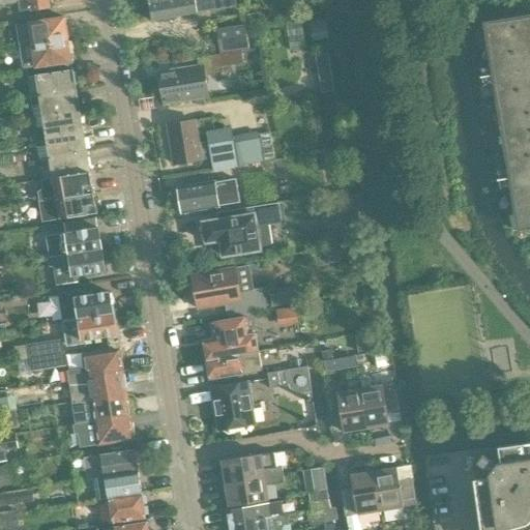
[(0,0),(0,4),(19,2),(20,12),(51,7),(49,0),(0,0)]
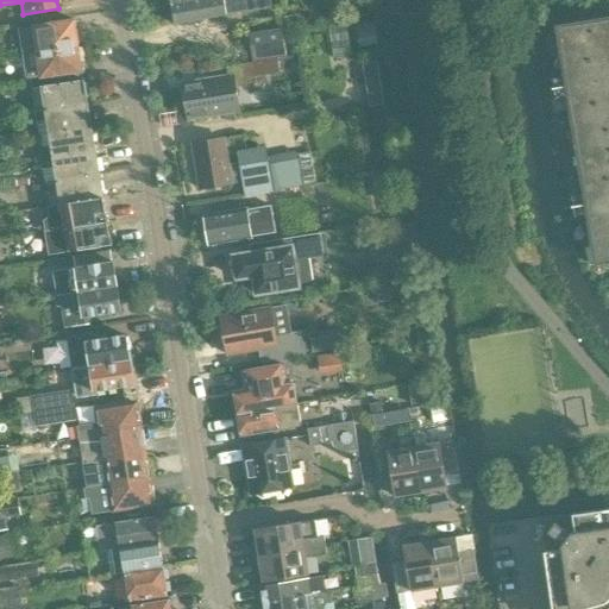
[(199,0),(170,5),(174,25),(226,16),(226,14),(240,12),(271,7),(269,0),(199,0)]
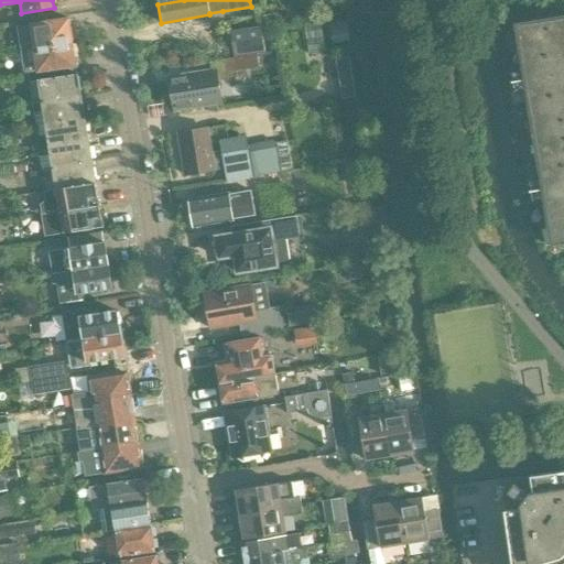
[(563,15),(513,24),(550,246),(563,243),(563,15)]
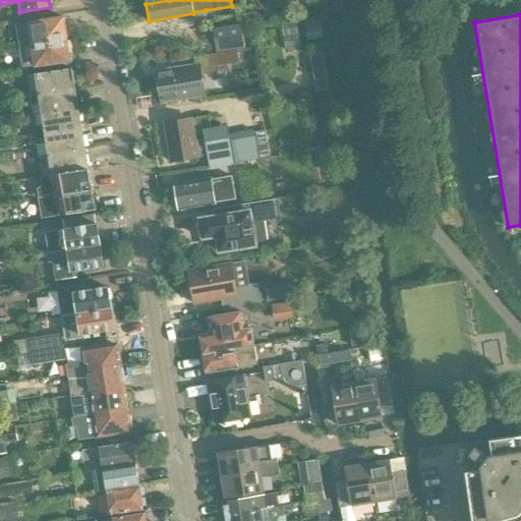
[(17,24),(20,47),(67,39),(63,17),(17,24)]
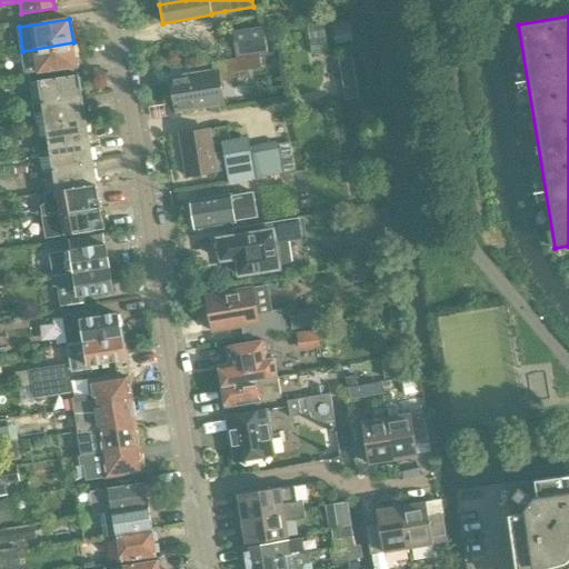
[(353,42),(350,21),(331,25),(336,46),(353,42)]
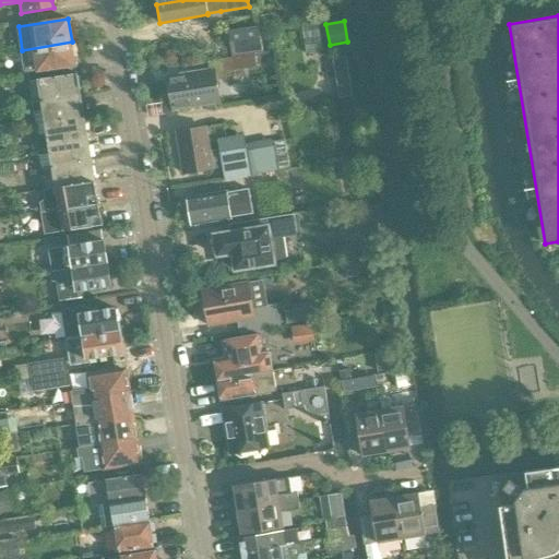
[(228,32),(232,54),(262,48),(259,26),(228,32)]
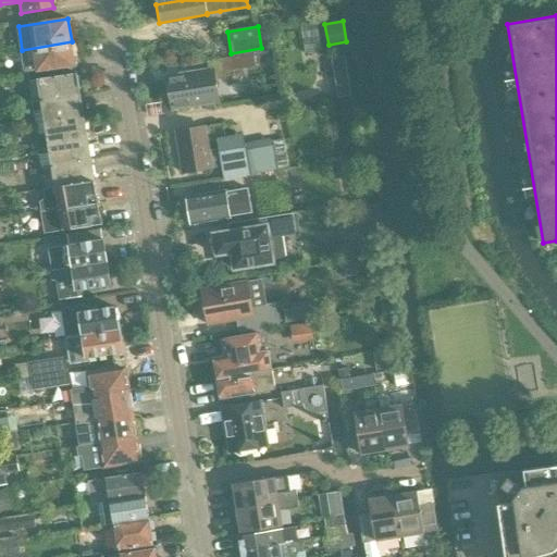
[(72,41),(22,50),(26,73),(38,72),(76,65),(72,41)]
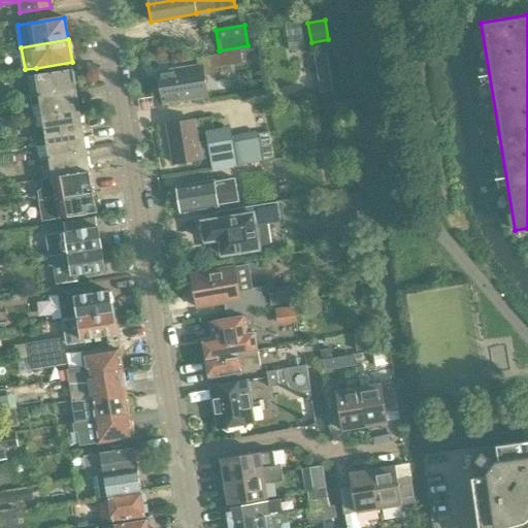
[(159,73),(164,104),(206,97),(202,70),(242,64),(240,51),(196,58),(198,67),(159,73)]
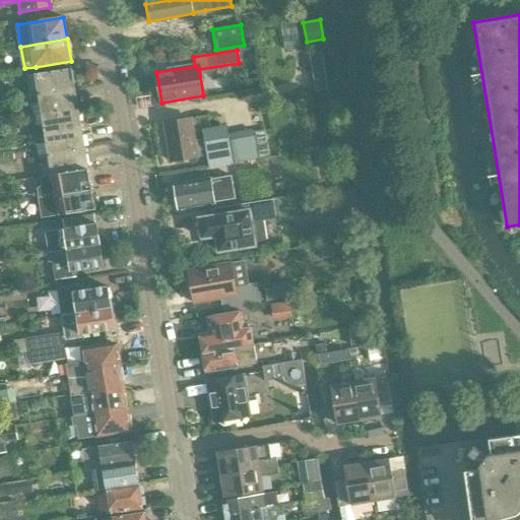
[(331,89),(325,53),(303,57),(308,93),(331,89)]
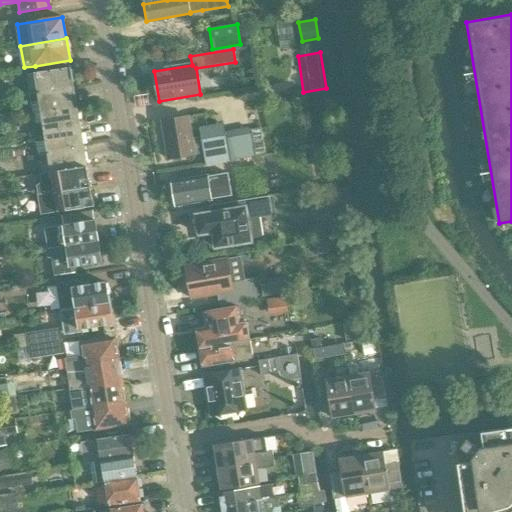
[(74,86),(71,67),(35,73),(37,85),(29,86),(30,94),(74,86)]
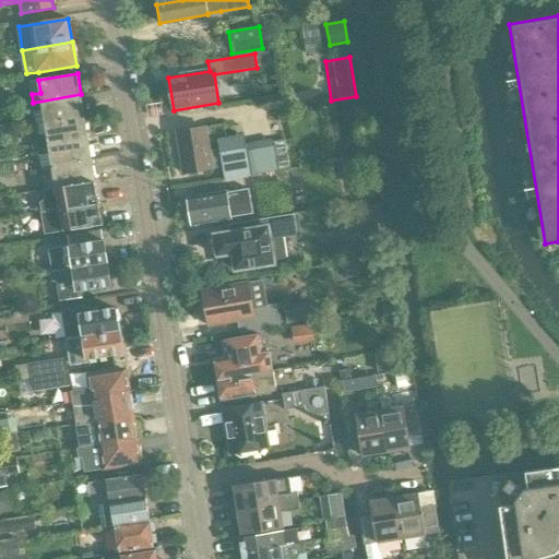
[(45,122),(84,116),(81,94),(33,103),(35,111),(43,109),(45,122)]
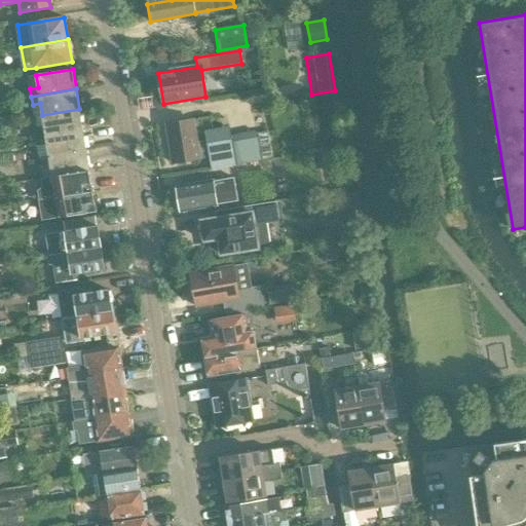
[(44,127),(36,128),(38,137),(82,129),(78,110),(79,110),(79,109),(42,115),(44,127)]
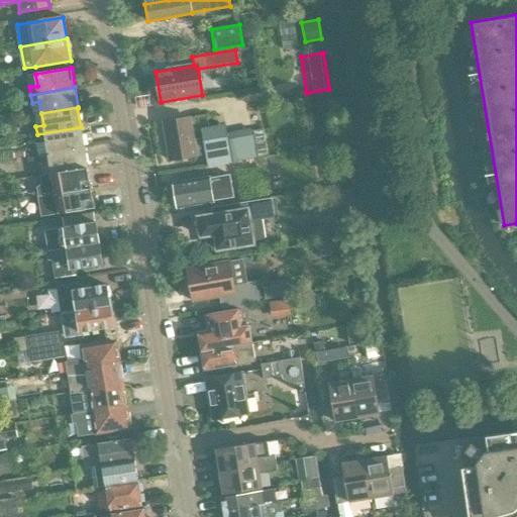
[(190,118),(164,122),(170,161),(196,157),(196,156),(205,154),(207,166),(224,163),(232,162),(228,137),(226,125),(200,130),(202,138),(193,139),(190,118)]
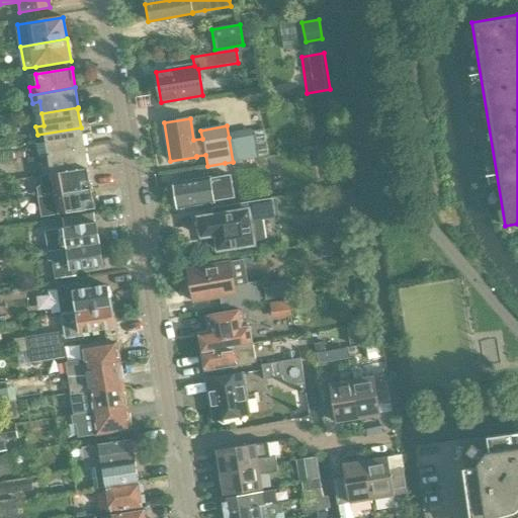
[(48,153),(48,154),(84,148),(81,127),(37,135),(38,143),(47,142),(48,153)]
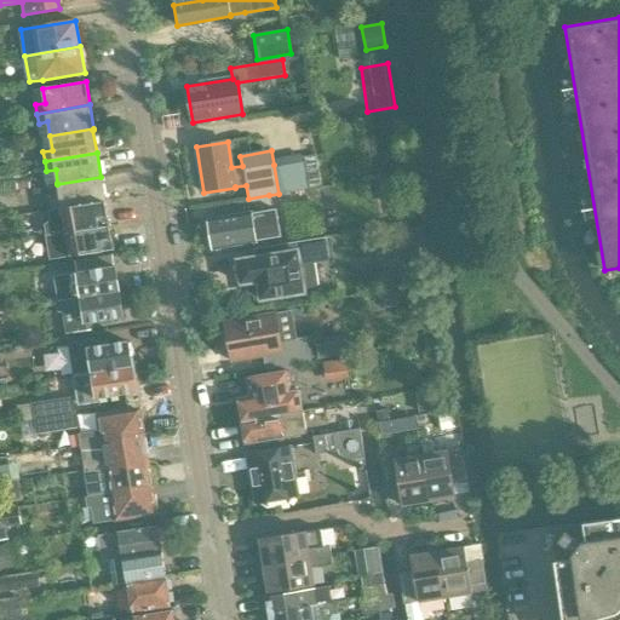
[(314,159),(303,161),(308,189),(319,187),(314,159)]
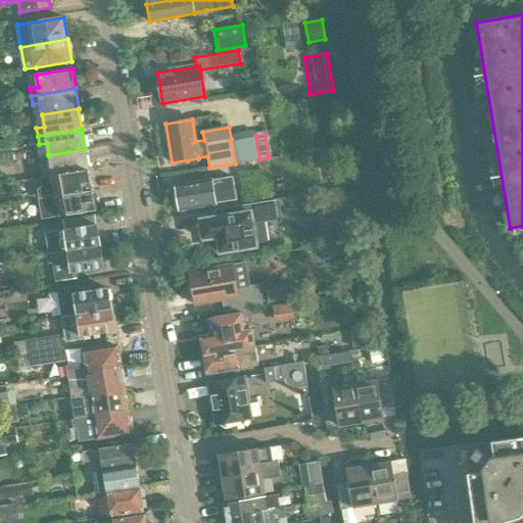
[(50,163),(52,175),(88,170),(88,169),(85,149),(48,155),(48,154),(41,155),(42,164),(50,163)]
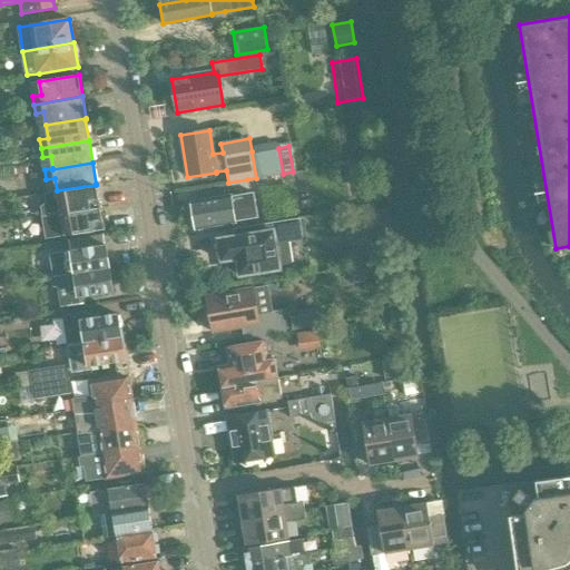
[(41,207),(42,216),(51,214),(100,206),(96,185),(57,190),(45,193),(46,203),(41,207)]
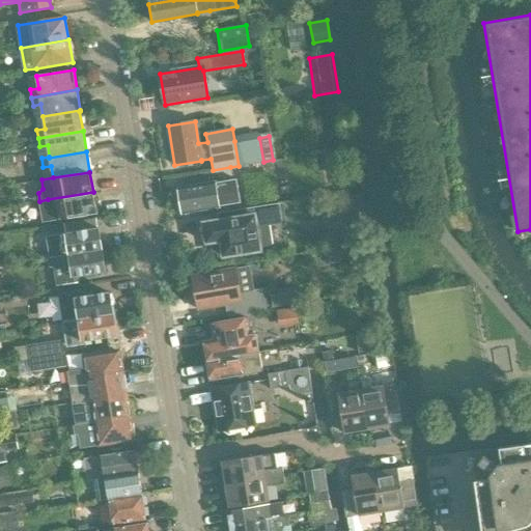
[(238,178),(216,183),(216,180),(178,187),(184,214),(220,207),(220,206),(242,202),(238,178)]
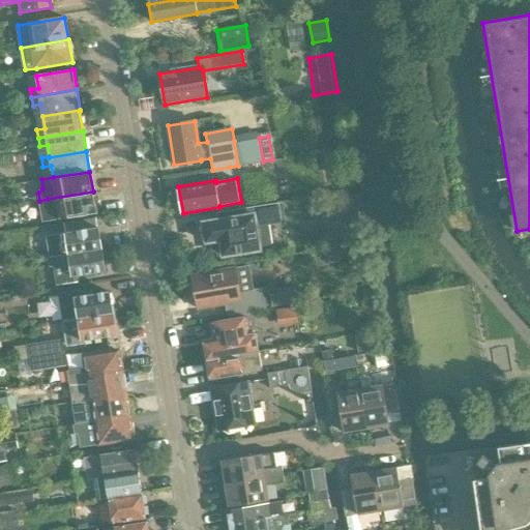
[(93,192),(48,199),(39,201),(42,222),(96,213),(93,192)]
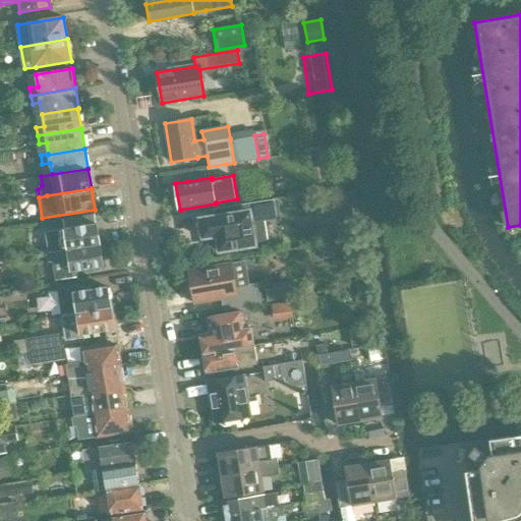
[(200,219),(204,238),(218,236),(220,251),(256,245),(255,239),(266,237),(263,219),(275,217),(272,200),(274,200),(274,198),(214,209),(215,217),(200,219)]
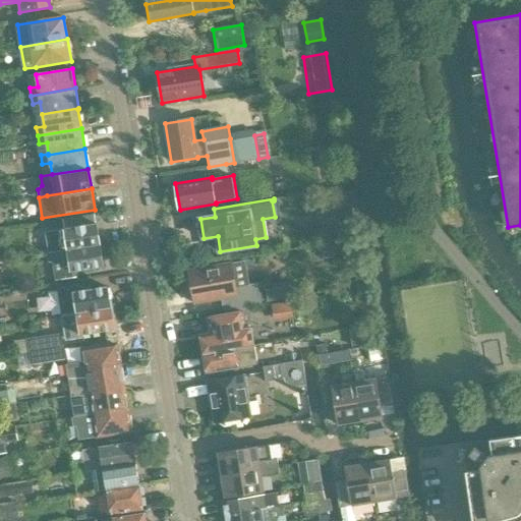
[(50,252),(56,251),(58,251),(100,244),(95,213),(63,218),(64,228),(46,231),(50,252)]
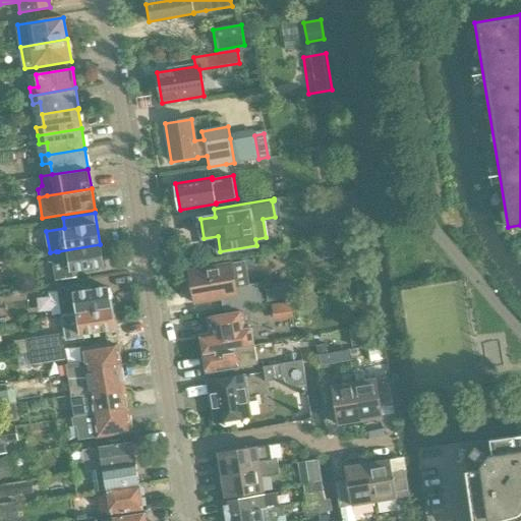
[(100,244),(58,251),(56,251),(57,261),(54,261),(57,281),(77,278),(76,271),(104,266),(100,244)]
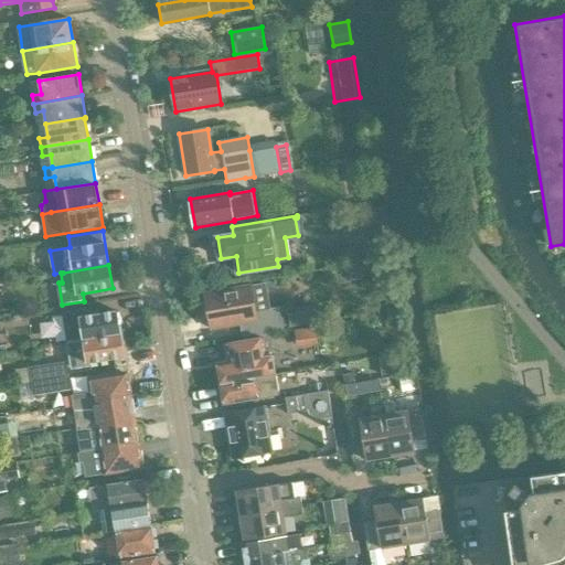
[(240,323),(243,337),(284,330),(280,307),(270,309),(266,283),(251,286),(205,294),(211,329),(240,323)]
